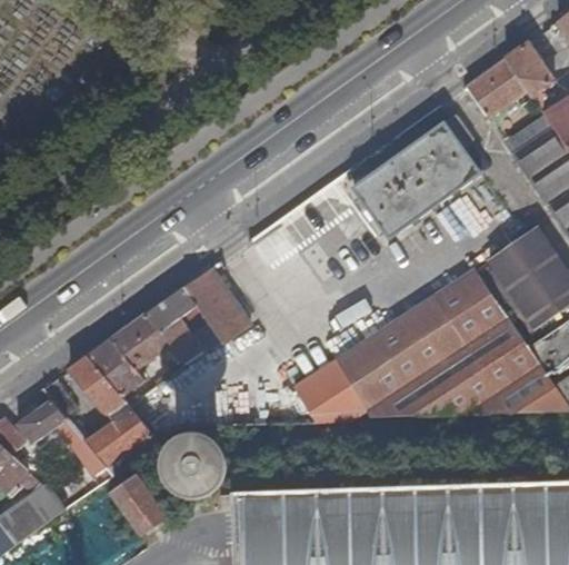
[(568,9),(558,18),(568,32),(568,101),(548,116),(555,125),(568,146),(568,9)]
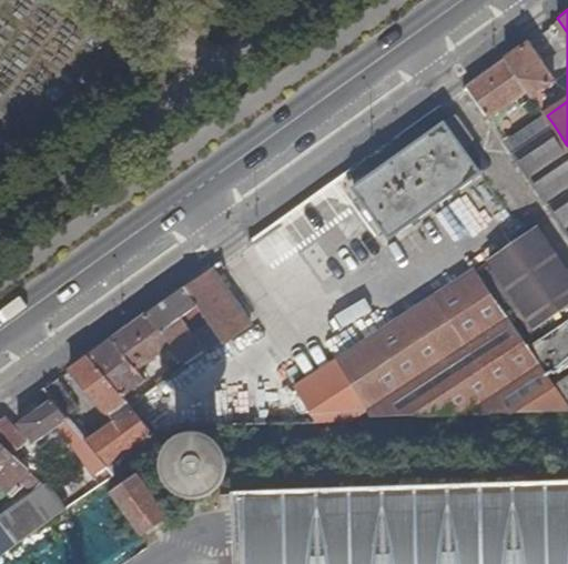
[(560,88),(527,39),(506,53),(528,88),(538,103),(560,88)]
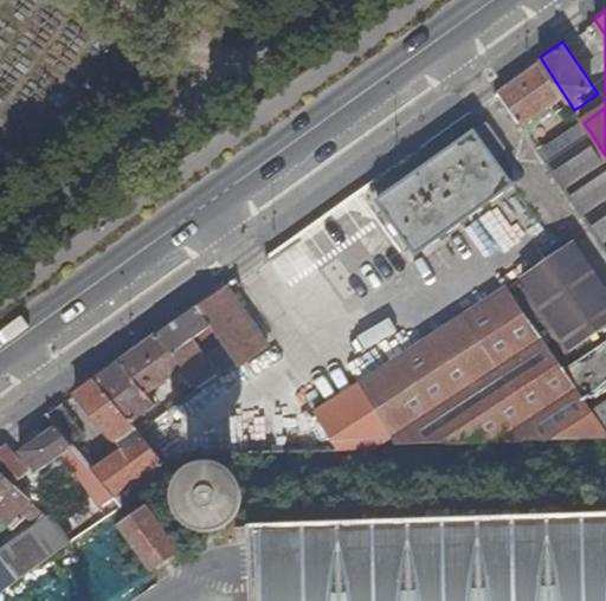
[(563,94),(540,57),(496,89),(520,122),(563,94)]
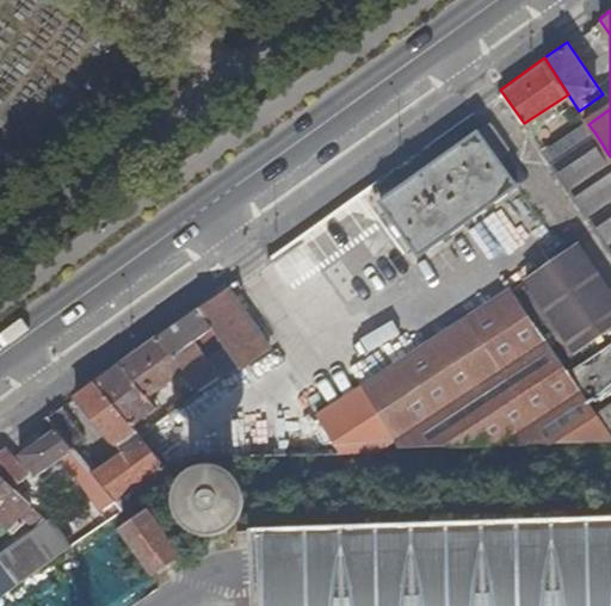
[(491,122),(381,199),(419,255),(517,185),(497,155),(508,148),(491,122)]
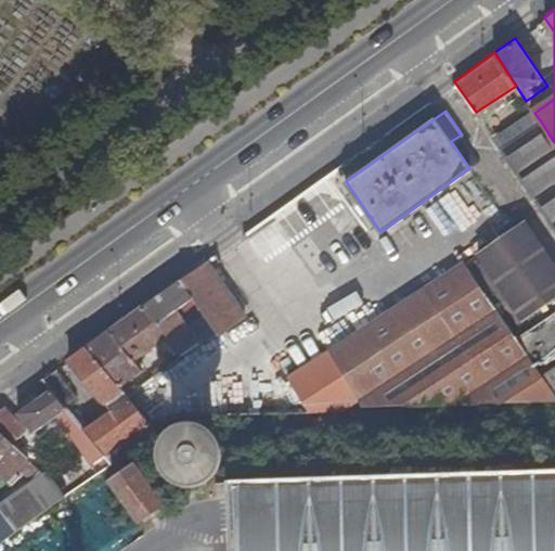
[(554,179),(554,142),(541,122),(502,148),(533,194),(554,179)]
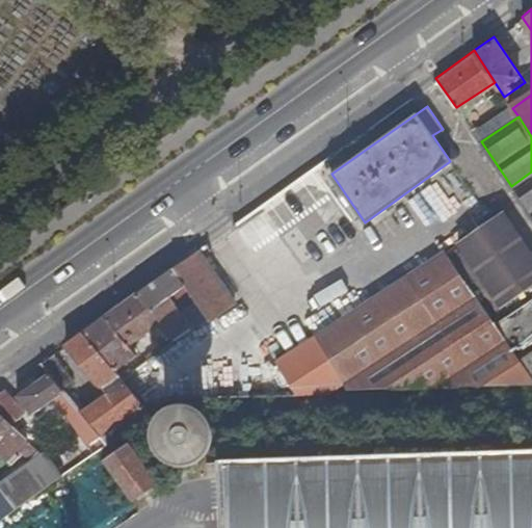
[(531,172),(511,186),(514,191),(531,179),(531,172)]
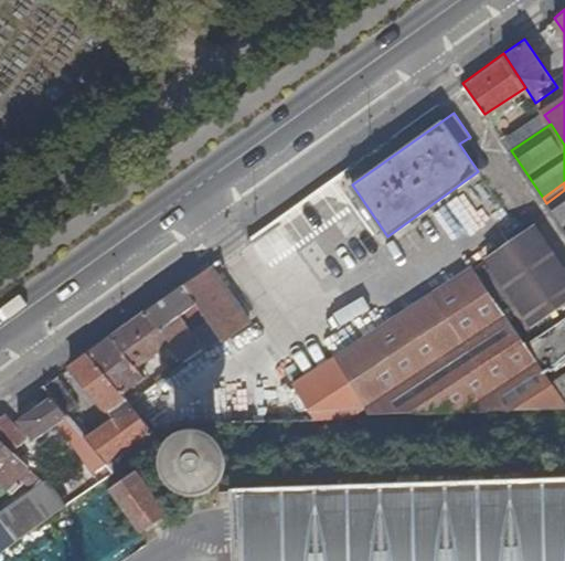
[(564,190),(546,203),(564,230),(564,190)]
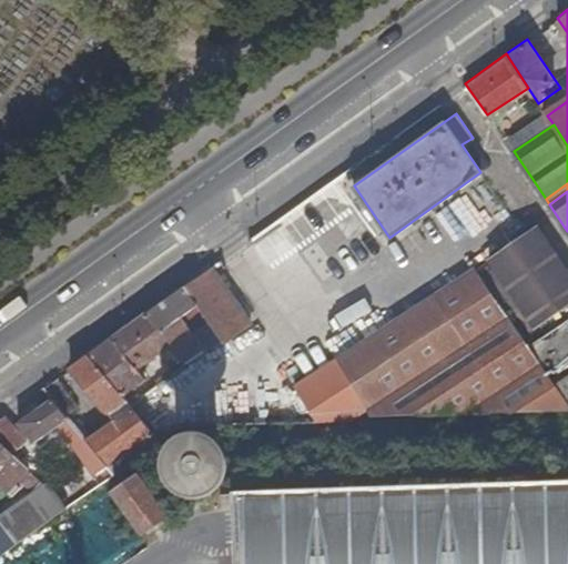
[(567,274),(536,227),(487,260),(533,326),(567,302),(567,274)]
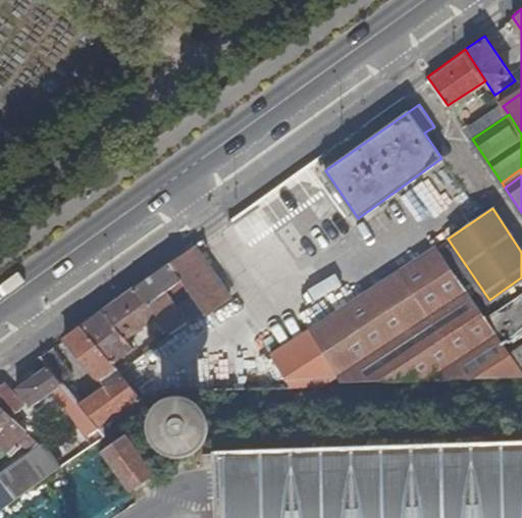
[(261,214),(250,221),(255,228),(265,220),(261,214)]
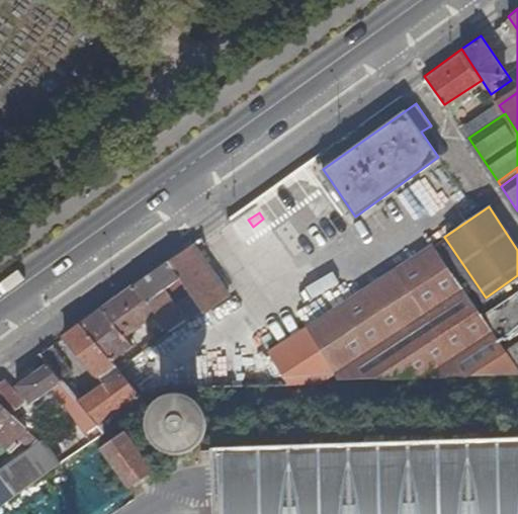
[(205,243),(201,235),(168,258),(182,280),(203,312),(212,324),(252,383),(275,382),(254,350),(261,344),(197,249),(205,243)]
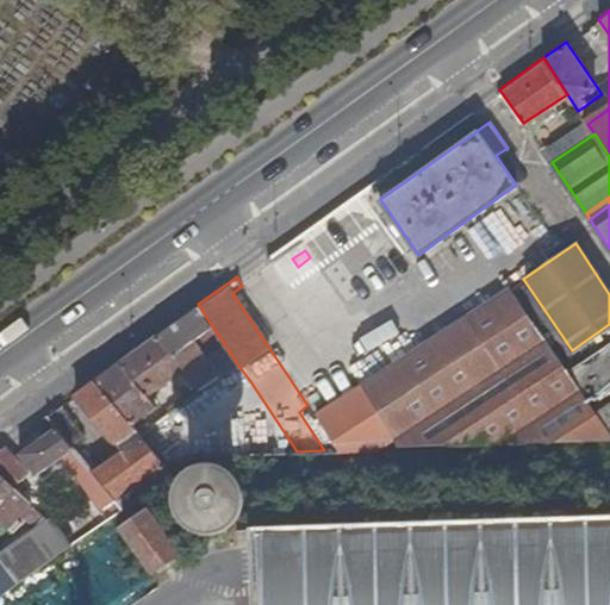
[(509,288),(315,415),(337,450),(378,449),(392,437),(397,443),(609,438),(609,425),(602,423),(593,412),(509,288)]
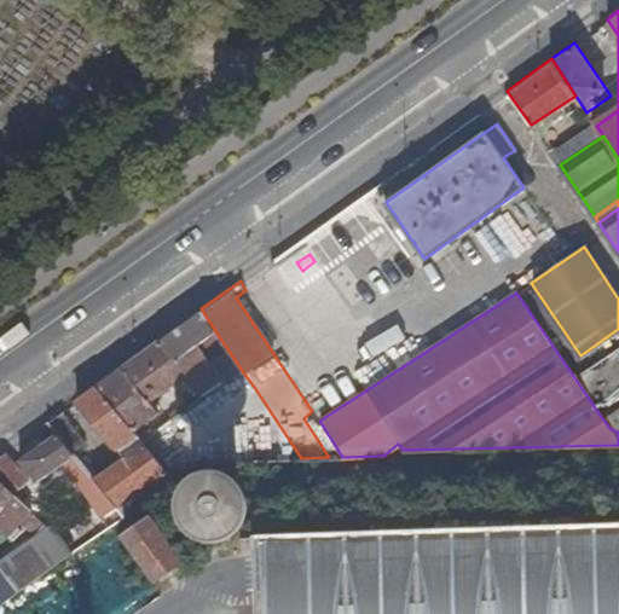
[(218,335),(201,308),(161,339),(186,372),(202,395),(221,380),(198,348),(218,335)]
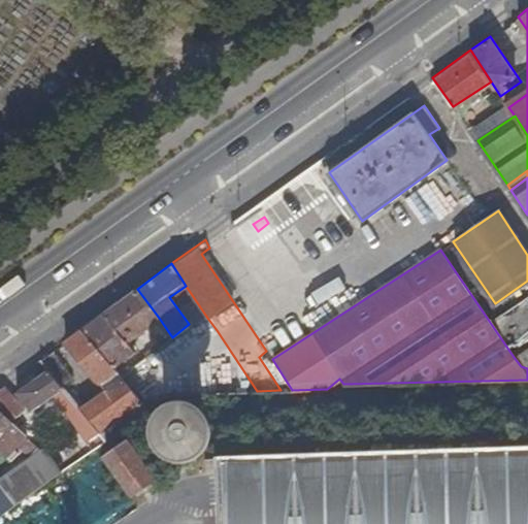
[(159,318),(137,289),(83,328),(114,367),(135,351),(135,350),(138,347),(133,338),(159,318)]
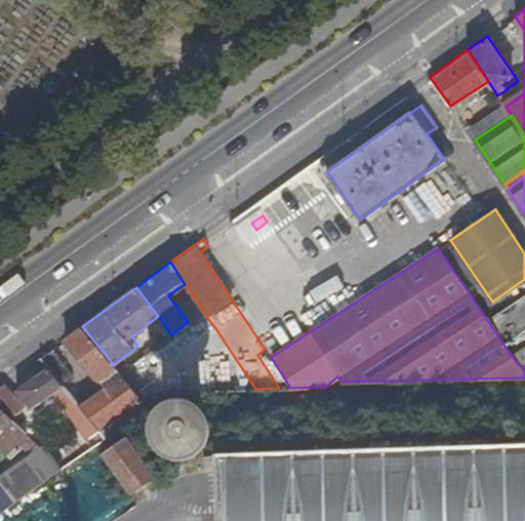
[(524,290),(488,316),(514,353),(524,345),(524,290)]
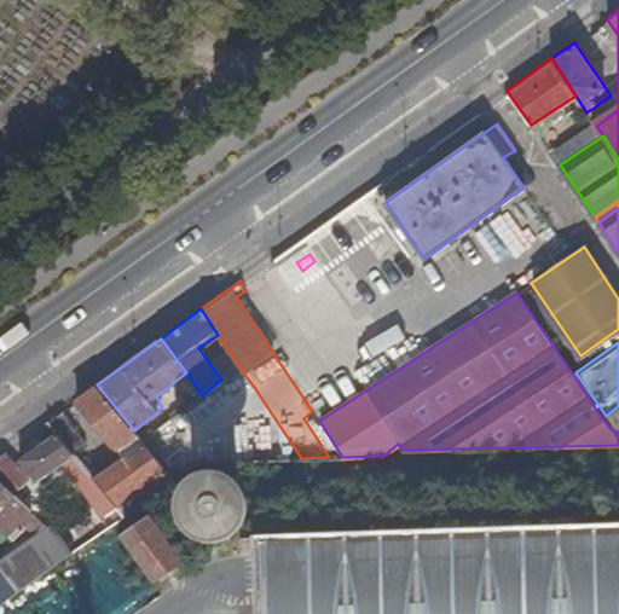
[(254,387),(243,372),(233,380),(243,394),(254,387)]
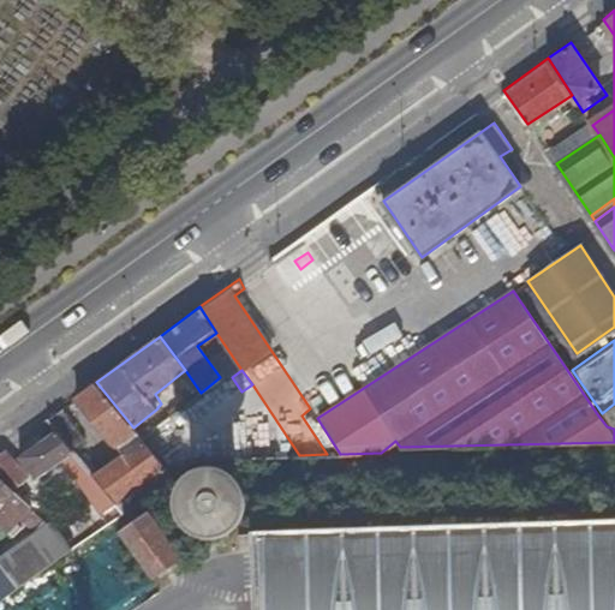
[(133,428),(96,382),(76,396),(120,452),(106,465),(95,454),(85,462),(123,510),(130,506),(123,495),(163,466),(133,428)]
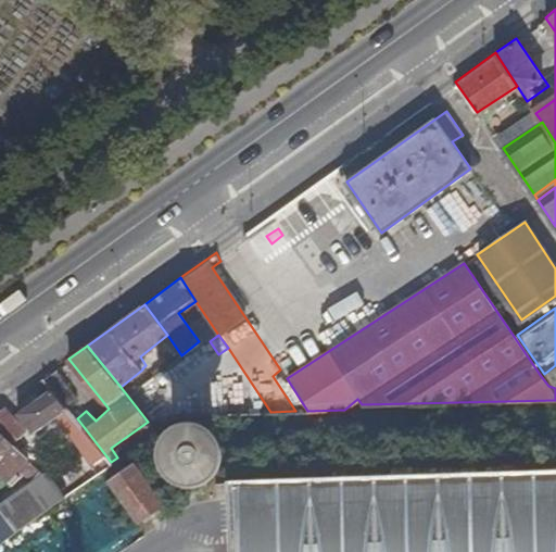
[(224,412),(257,412),(219,356),(197,374),(224,412)]
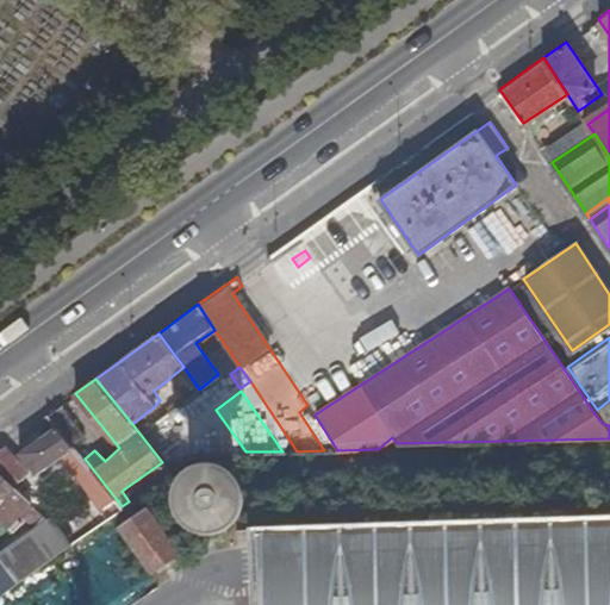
[(609,400),(597,410),(593,412),(602,423),(609,425),(609,400)]
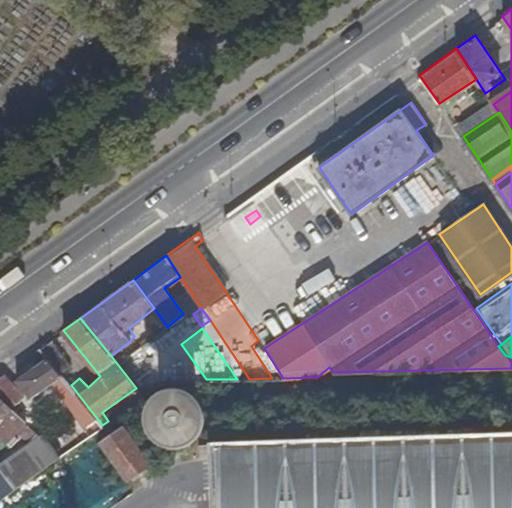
[(264,348),(258,340),(251,346),(272,378),(283,378),(264,348)]
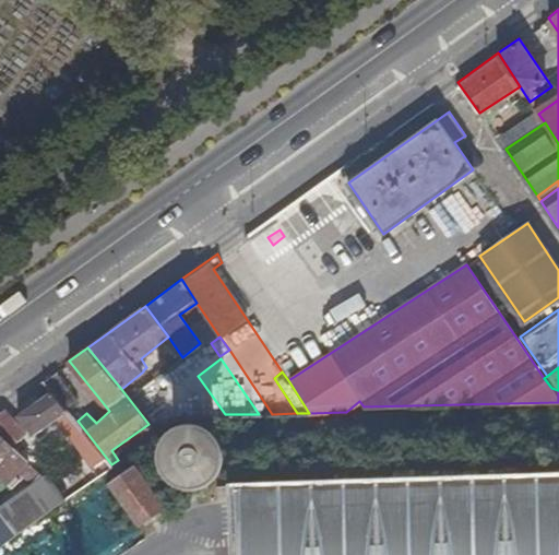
[(111,464),(78,421),(50,388),(19,414),(33,433),(34,432),(38,438),(52,427),(46,421),(54,415),(99,473),(111,464)]
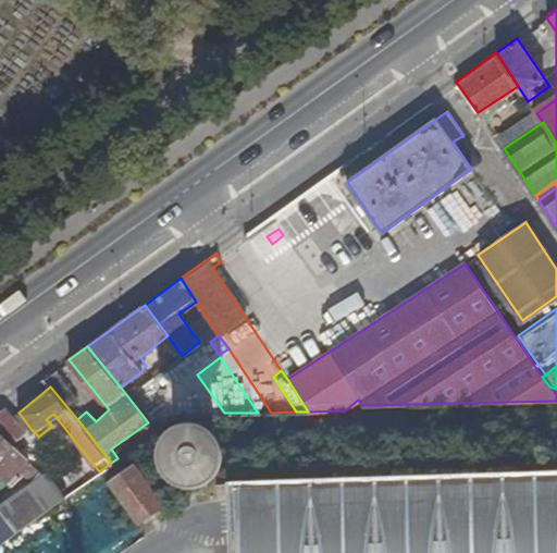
[(26,430),(4,405),(0,407),(0,431),(12,444),(26,430)]
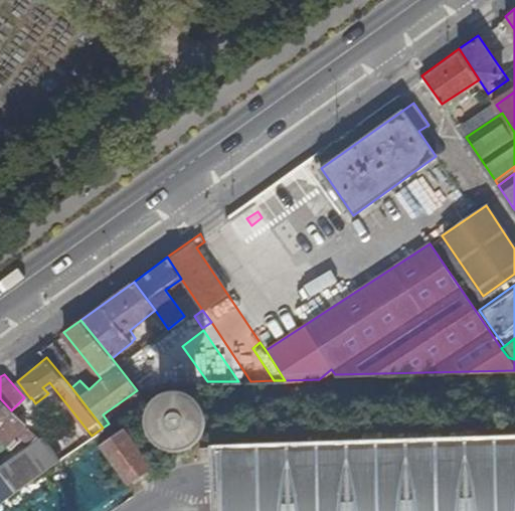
[(11,410),(0,398),(0,438),(5,444),(7,442),(11,445),(21,436),(28,442),(35,434),(11,410)]
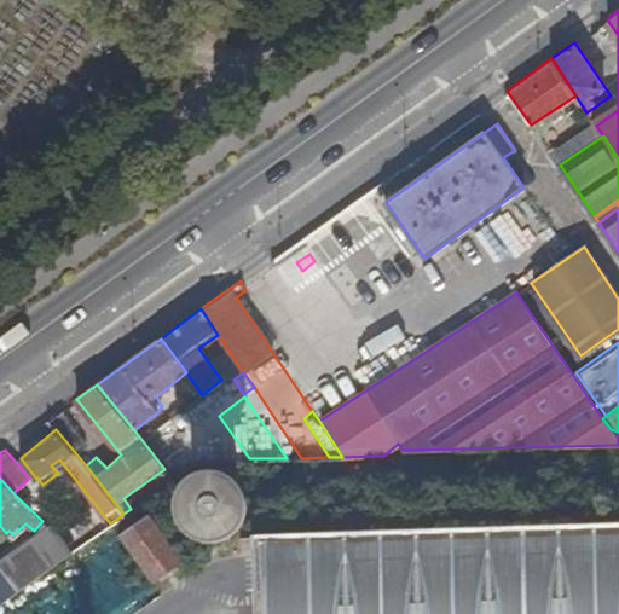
[(237,513),(238,505),(238,504),(238,500),(236,496),(231,488),(225,485),(220,484),(215,482),(208,485),(201,490),(197,493),(196,497),(195,503),(195,507),(196,514),(202,522),(209,526),(218,527),(224,526),(229,523),(232,520),(235,516),(237,513)]
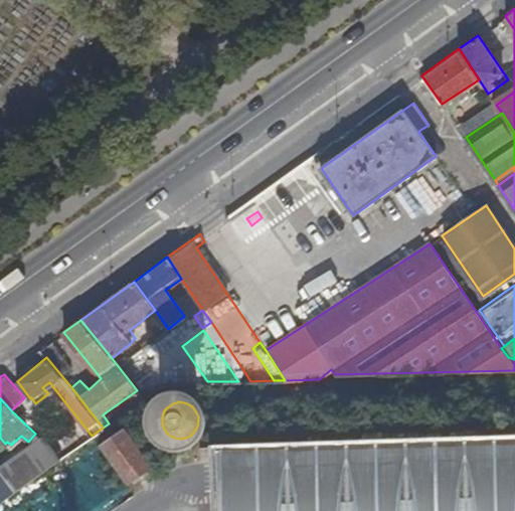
[(123,430),(103,444),(128,481),(149,466),(123,430)]
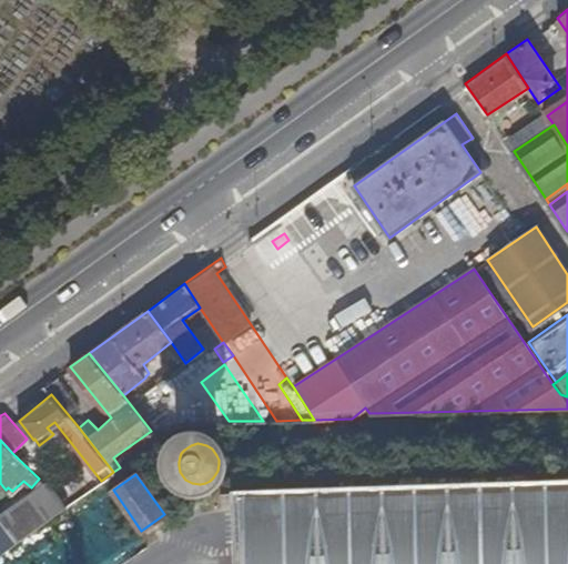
[(567,563),(567,479),(231,491),(233,563),(567,563)]
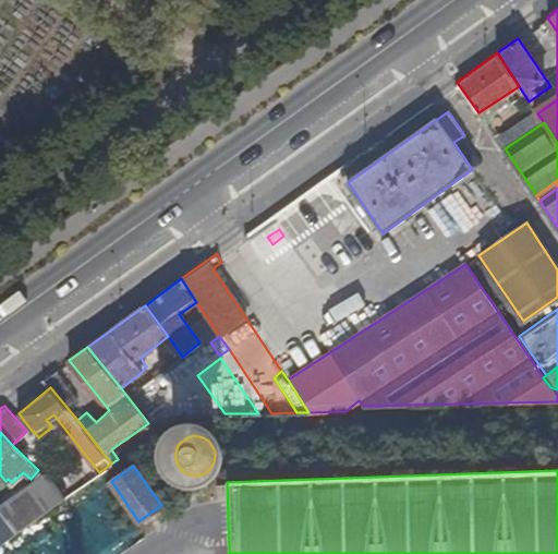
[(0,518),(11,534),(64,497),(46,478),(0,510),(0,518)]
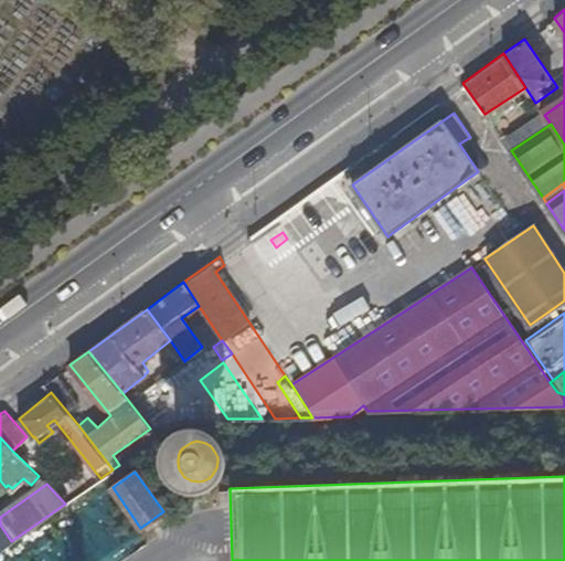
[(0,549),(11,541),(0,525),(0,549)]
